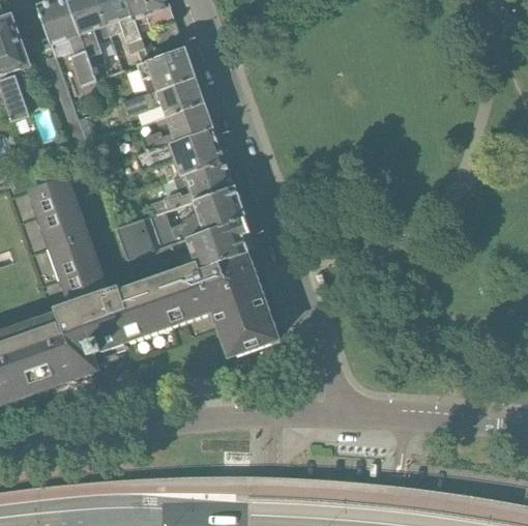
[(96,80),(92,65),(68,0),(49,0),(36,4),(52,50),(54,55),(55,57),(57,56),(72,51),(74,54),(70,55),(81,85),(96,80)]
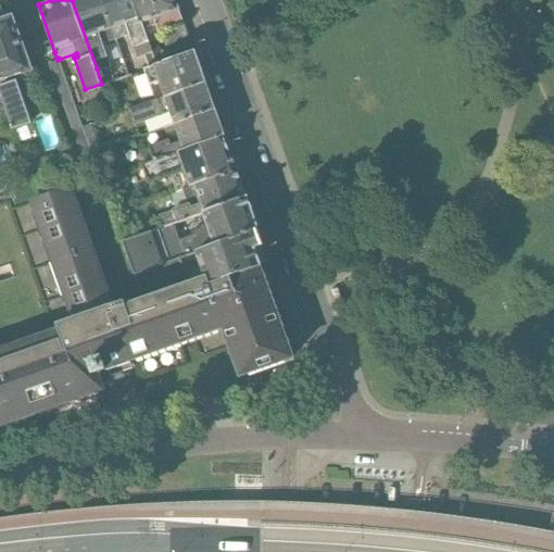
[(102,41),(115,37),(102,0),(72,0),(97,69),(110,64),(102,41)]
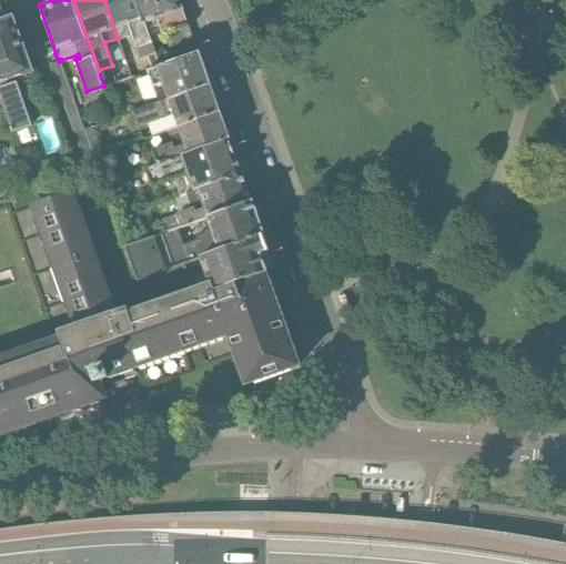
[(139,57),(154,51),(150,37),(137,0),(104,0),(118,38),(131,32),(139,57)]
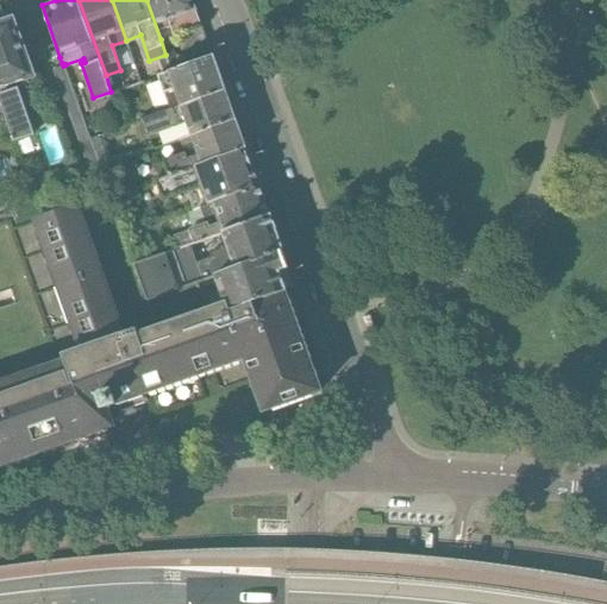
[(146,0),(161,39),(201,25),(195,8),(192,0),(146,0)]
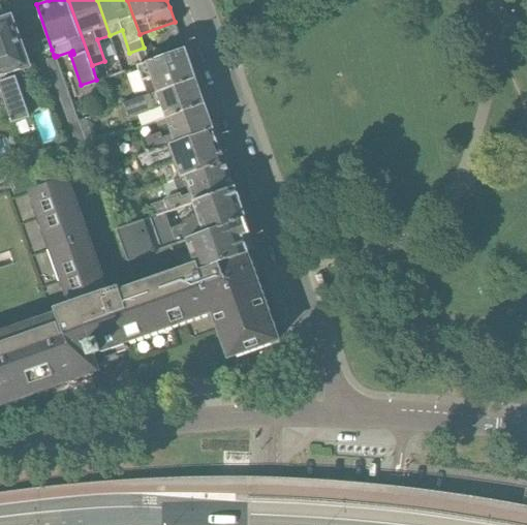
[(0,89),(3,98),(10,120),(28,114),(13,71),(28,66),(10,14),(0,17),(0,89)]
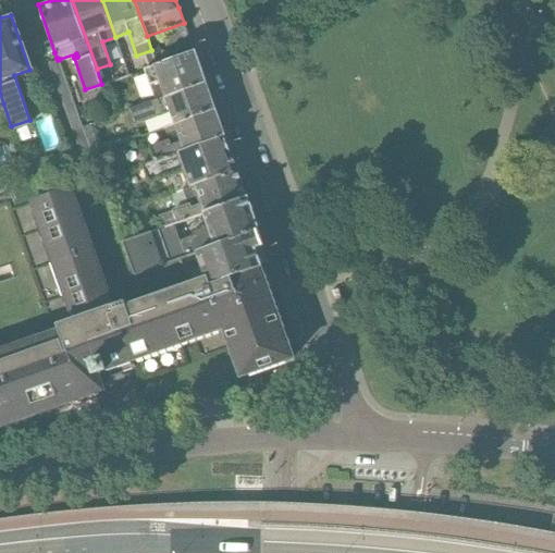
[(148,99),(205,80),(194,48),(144,66),(149,82),(143,84),(148,99)]
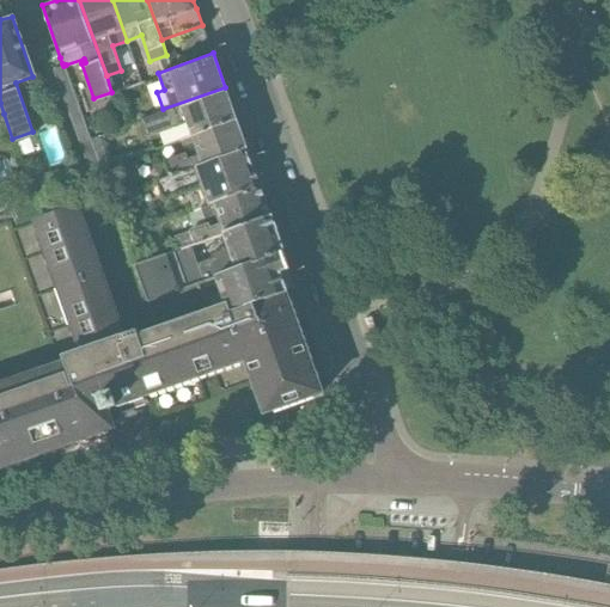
[(91,136),(66,65),(63,66),(62,63),(52,67),(89,170),(101,165),(91,136)]
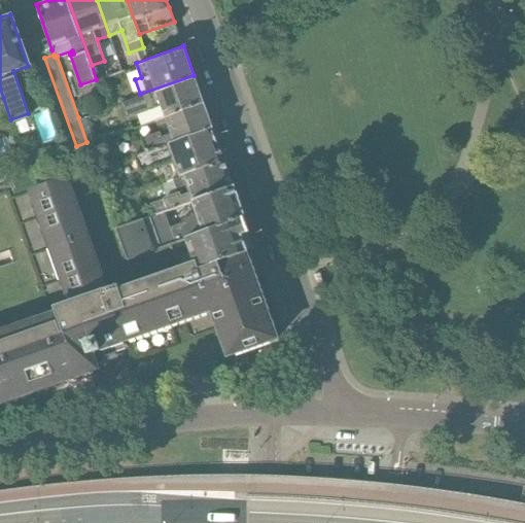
[(160,104),(163,114),(202,99),(194,75),(140,94),(120,101),(127,116),(160,104)]
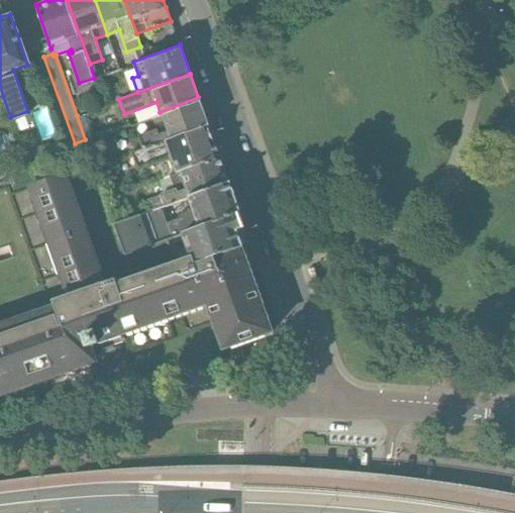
[(130,136),(134,149),(206,122),(198,97),(160,112),(152,115),(157,127),(130,136)]
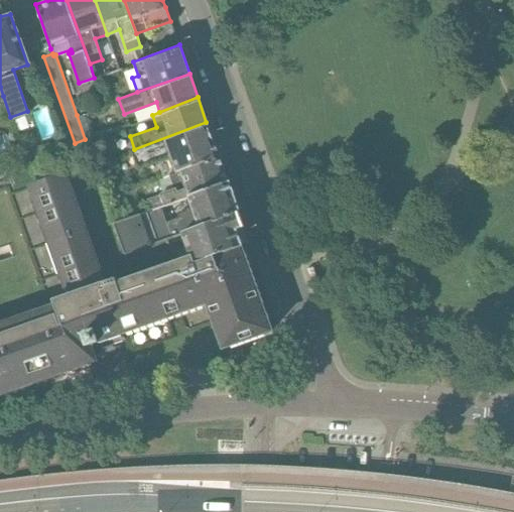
[(162,176),(218,154),(206,122),(134,149),(131,150),(137,166),(157,159),(162,176)]
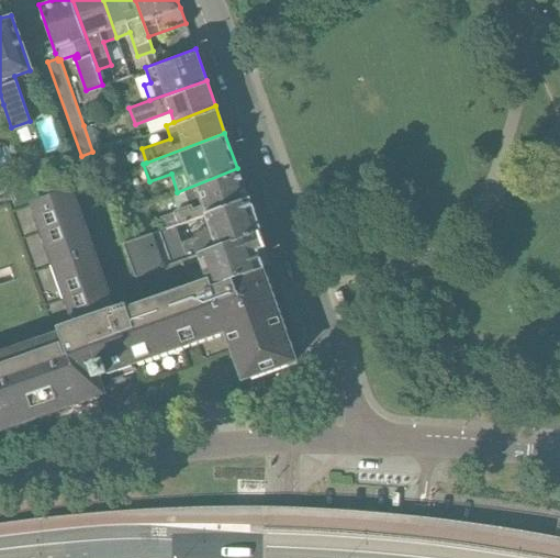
[(175,224),(203,213),(247,196),(237,168),(177,192),(172,193),(177,208),(159,214),(164,226),(175,224)]
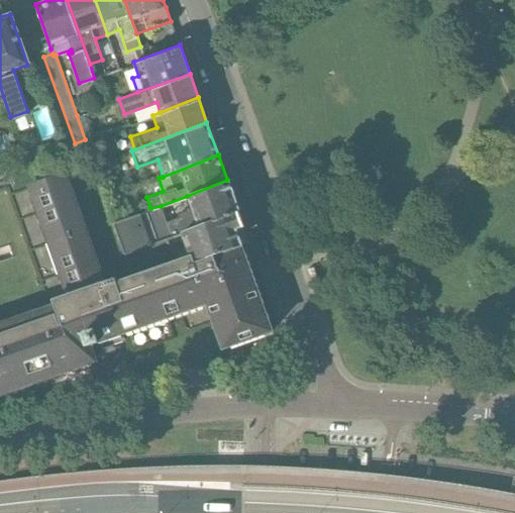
[(56,306),(23,317),(0,325),(0,391),(43,376),(93,358),(88,344),(122,332),(166,317),(204,304),(208,303),(223,346),(270,329),(249,273),(241,250),(239,245),(190,264),(187,255),(149,269),(117,280),(116,278),(102,282),(68,183),(72,182),(68,172),(64,173),(29,185),(68,294),(53,299),(56,306)]
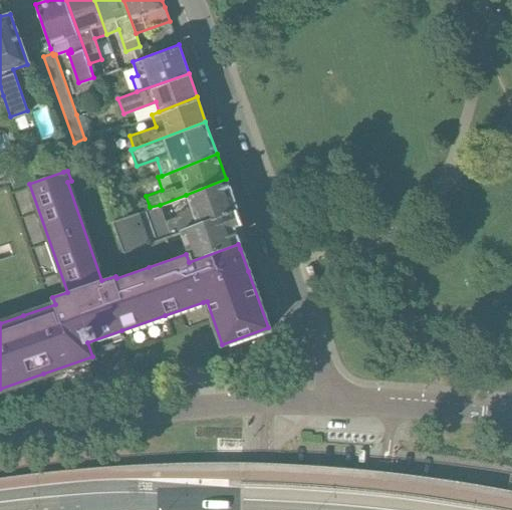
[(123,252),(181,232),(237,209),(226,179),(186,195),(191,209),(179,213),(179,214),(164,219),(160,205),(150,207),(145,210),(145,209),(103,222),(114,252),(123,252)]
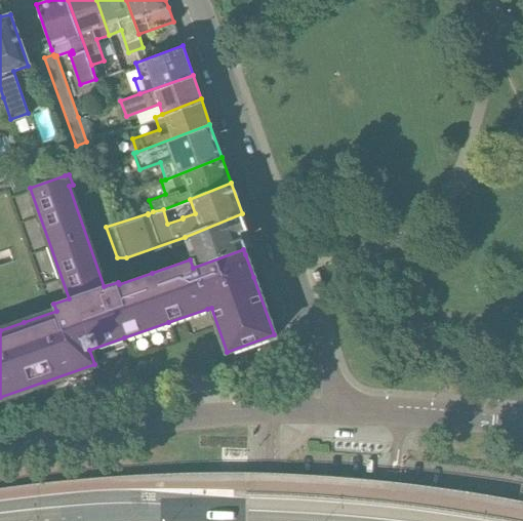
[(190,259),(242,241),(239,232),(247,229),(242,213),(185,237),(190,259)]
